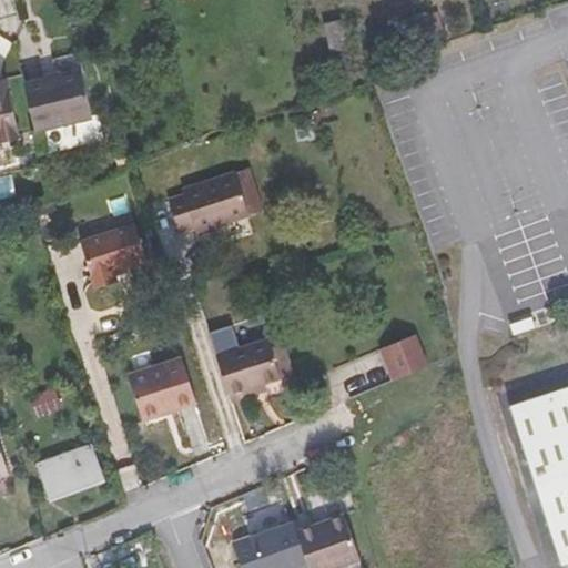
[(395,46),(435,32),(428,14),(427,11),(388,24),(395,46)]
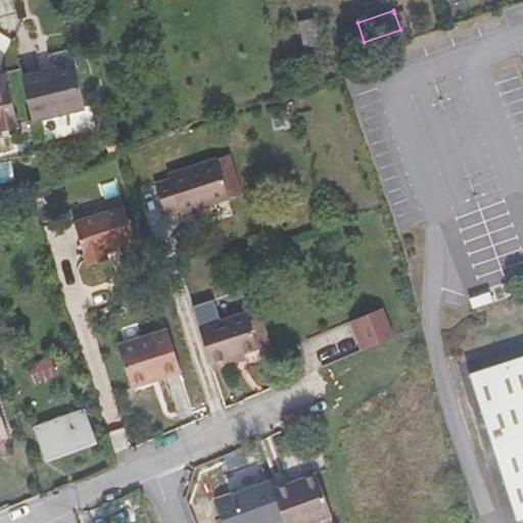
[(394,13),(400,30),(409,27),(402,10),(394,13)]
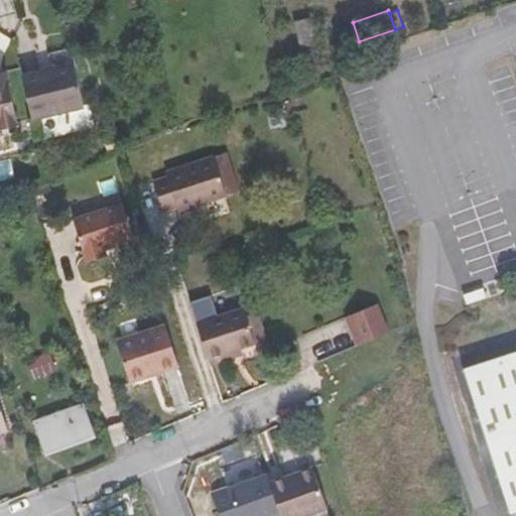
[(295,22),(301,46),(316,42),(310,18),(295,22)]
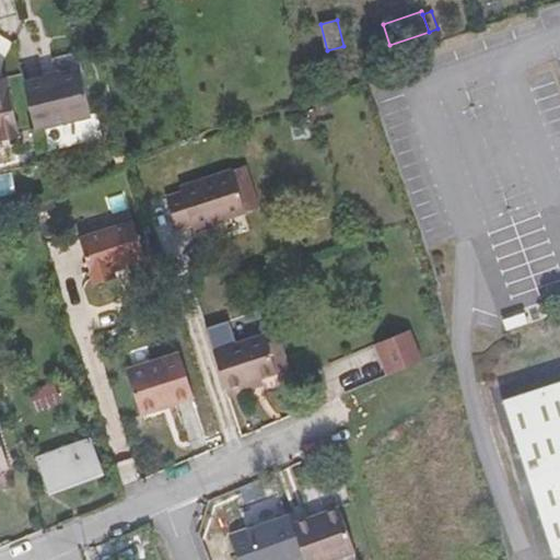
[(23,84),(35,129),(92,115),(80,70),(23,84)]
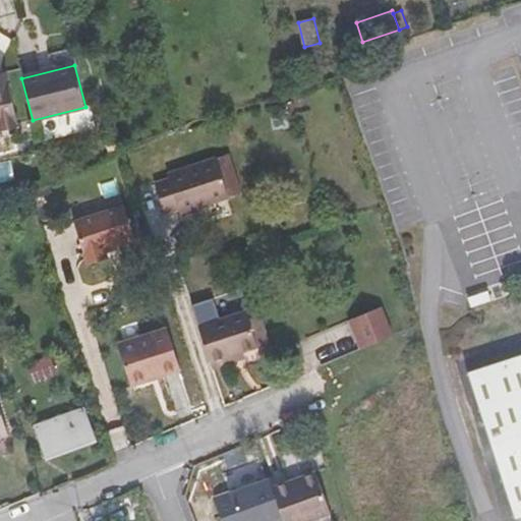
[(0,129),(18,125),(5,73),(0,74),(0,129)]
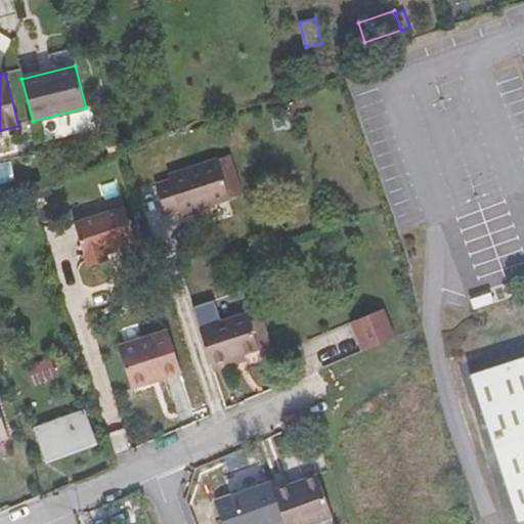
[(169,176),(170,180),(156,184),(166,214),(180,210),(181,214),(230,198),(229,193),(219,165),(217,160),(169,176)]
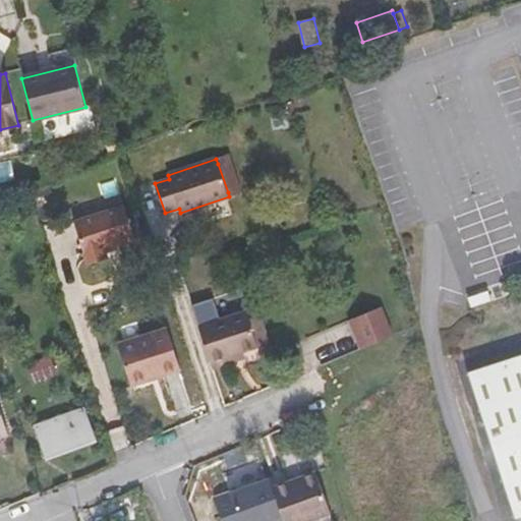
[(240,188),(230,160),(218,164),(228,192),(240,188)]
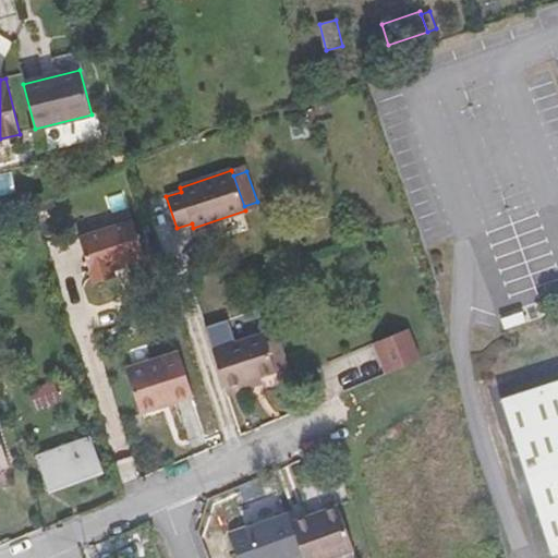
[(111,266),(124,262),(144,256),(132,220),(80,238),(93,279),(113,273),(111,266)]
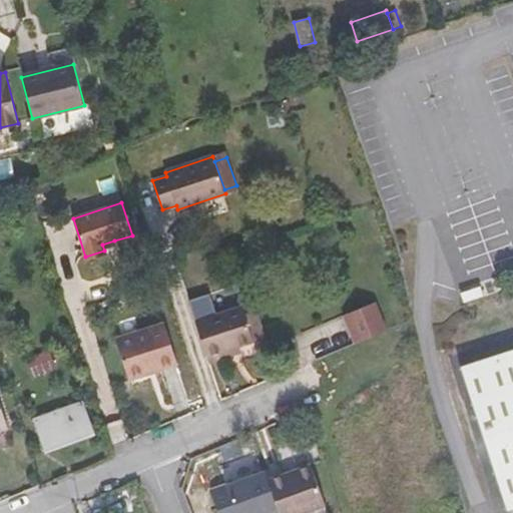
[(116,246),(114,240),(102,244),(104,250),(116,246)]
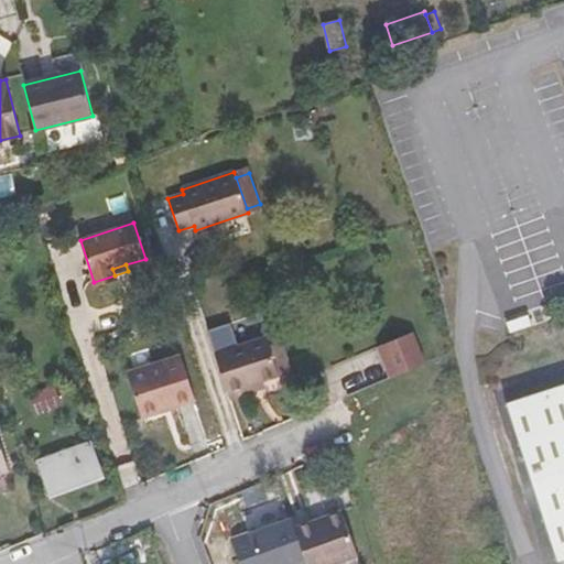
[(117,280),(115,275),(94,282),(96,286),(117,280)]
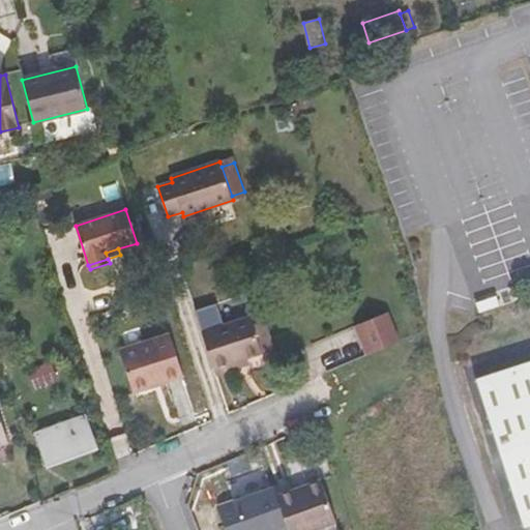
[(263,313),(251,316),(263,353),(275,349),(263,313)]
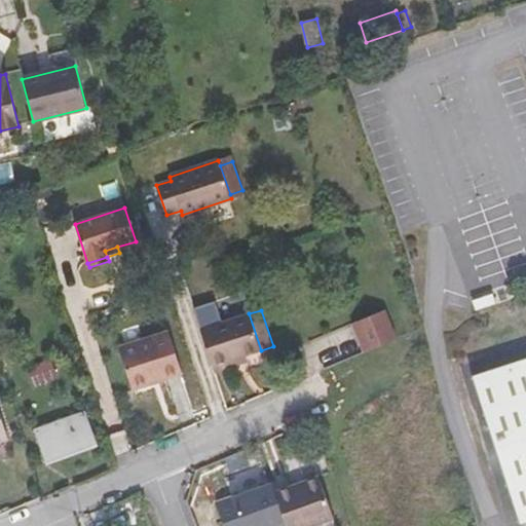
[(384,310),(350,324),(362,353),(396,340),(384,310)]
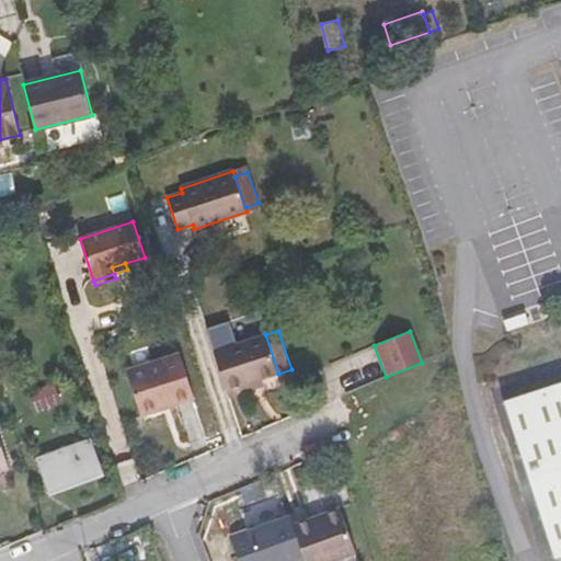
[(213,352),(227,397),(243,392),(241,386),(262,379),(278,374),(265,334),(213,352)]
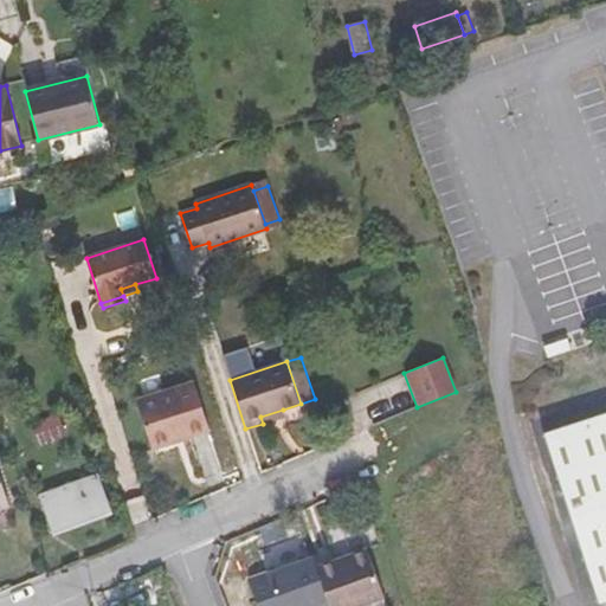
[(137,400),(152,445),(186,434),(187,438),(211,430),(195,382),(137,400)]
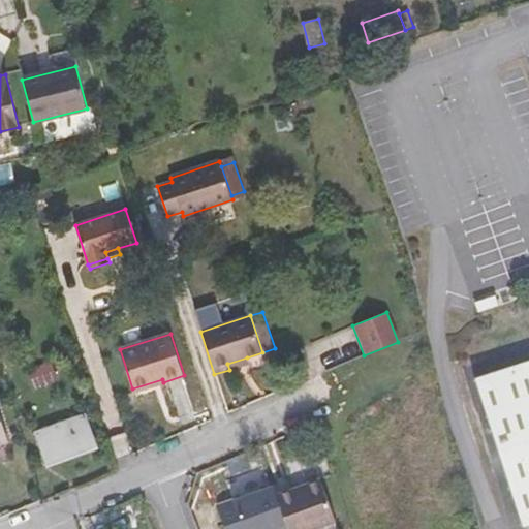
[(227,364),(229,370),(249,363),(247,358),(227,364)]
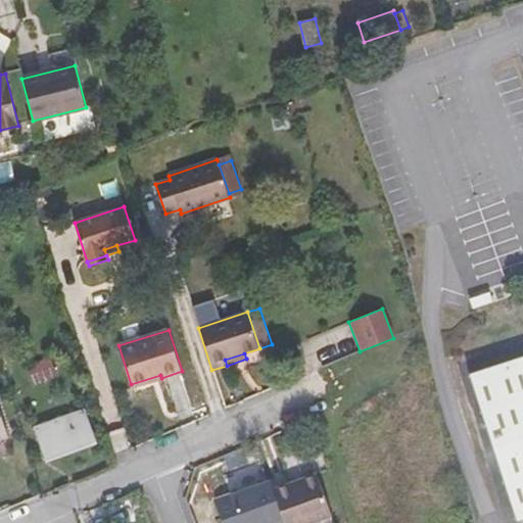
[(522,357),(471,374),(518,520),(522,517),(522,357)]
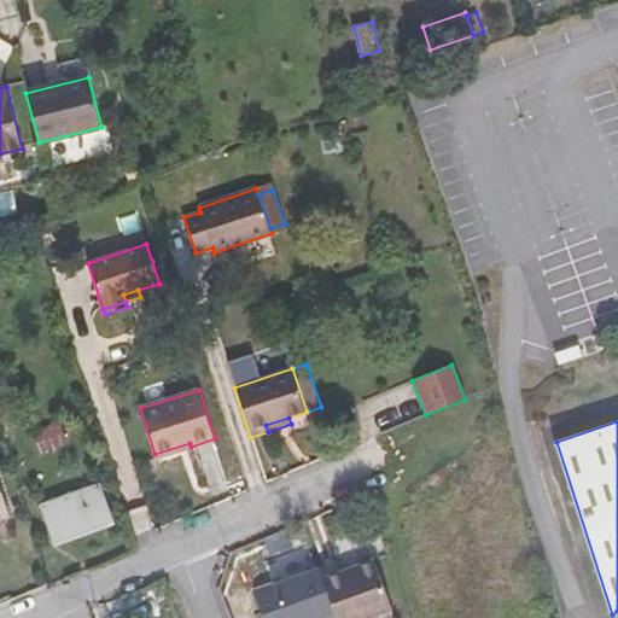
[(41,455),(68,444),(59,423),(31,432),(41,455)]
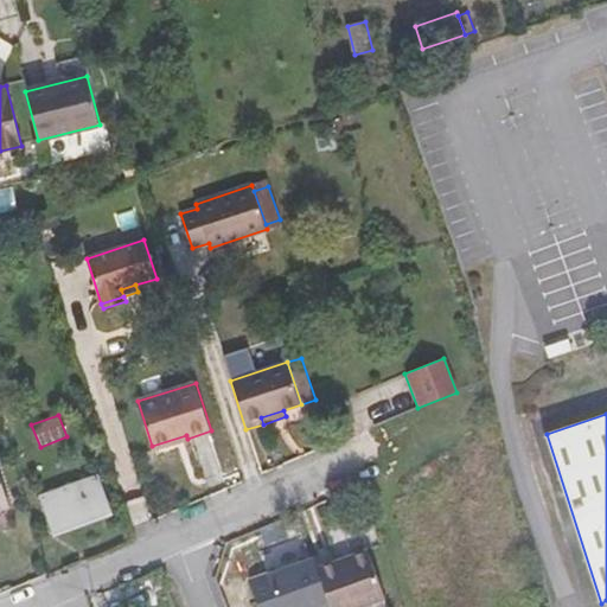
[(186,435),(152,446),(153,449),(187,439),(186,435)]
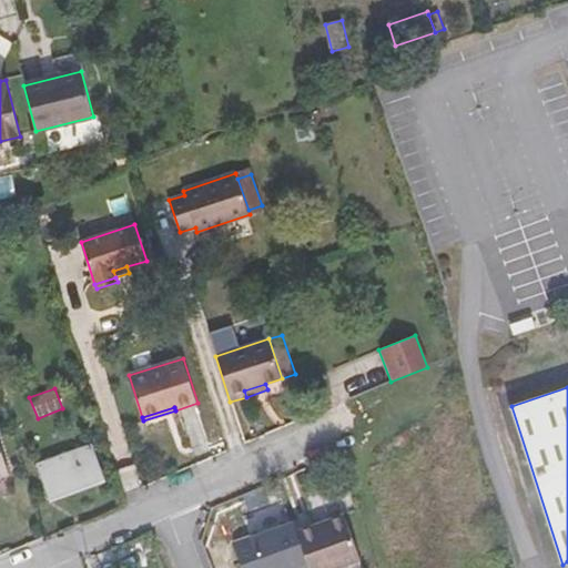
[(0,476),(10,474),(0,446),(0,476)]
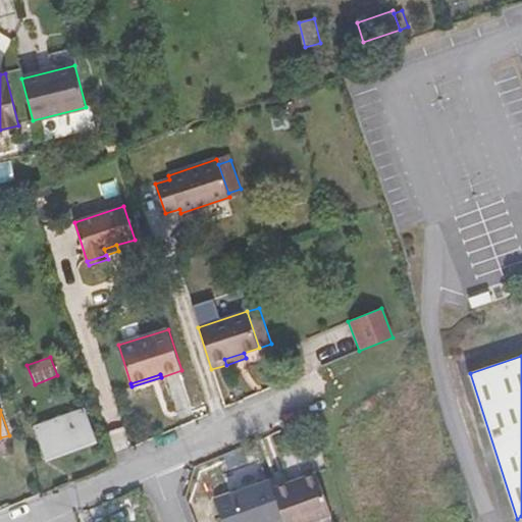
[(44,460),(92,442),(81,412),(32,430),(44,460)]
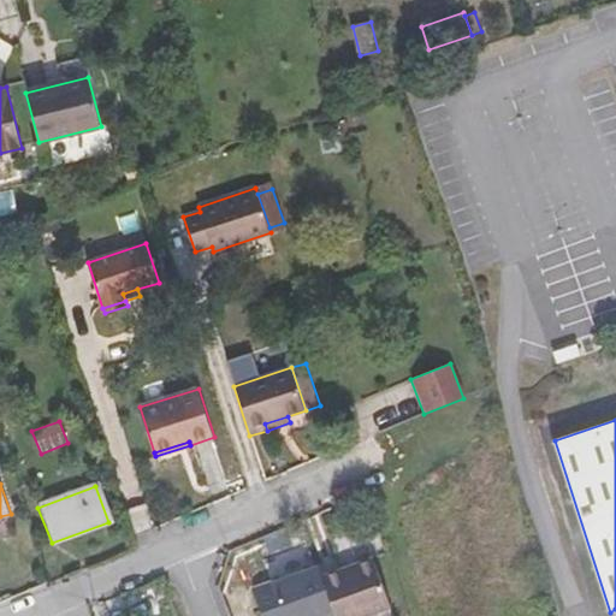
[(331,615),(367,615),(386,610),(369,562),(318,580),(331,615)]
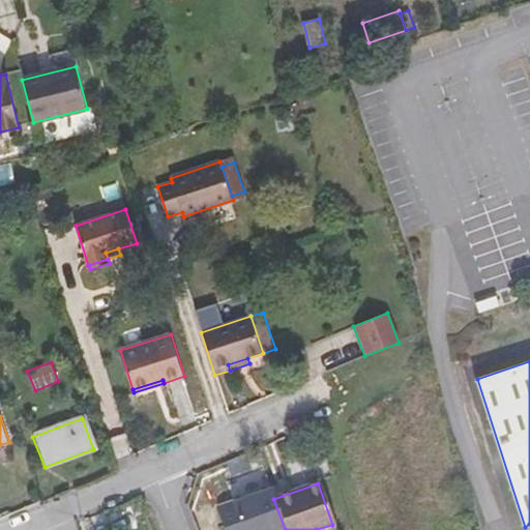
[(271,491),(215,510),(222,529),(285,529),(273,499),(271,491)]
